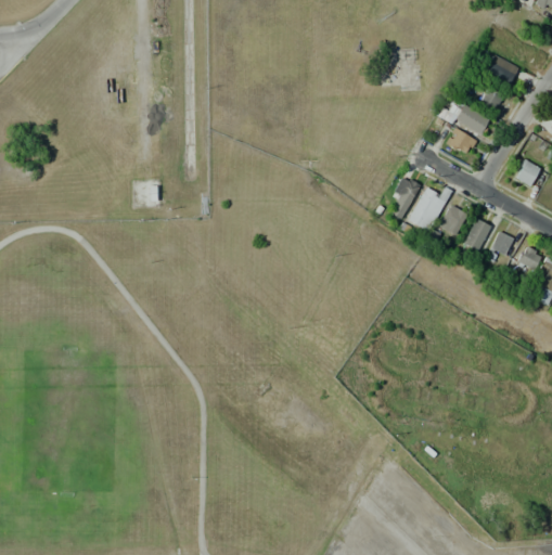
[(551,12),(536,3),(537,0),(551,0),(551,12)]
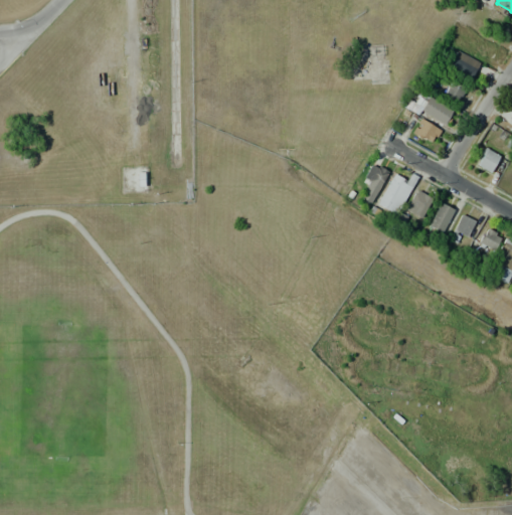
[(481,62),(470,82),(447,69),(458,49),(481,62)]
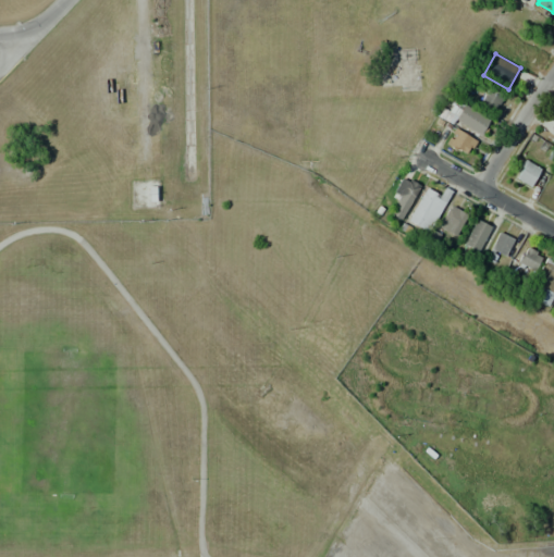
[(491,86),(505,95),(495,112),(481,103),(491,86)]
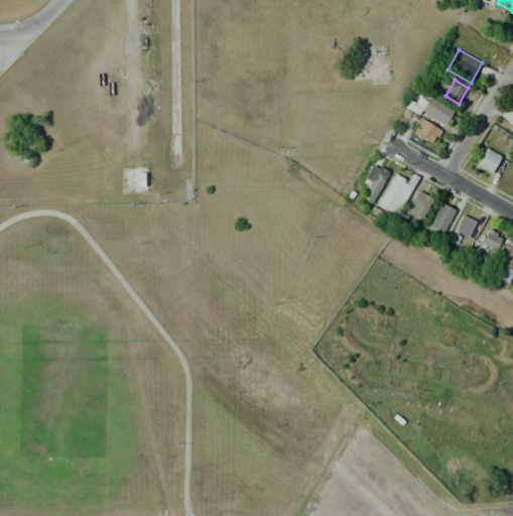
[(406,108),(411,98),(426,107),(432,97),(455,110),(443,130),(406,108)]
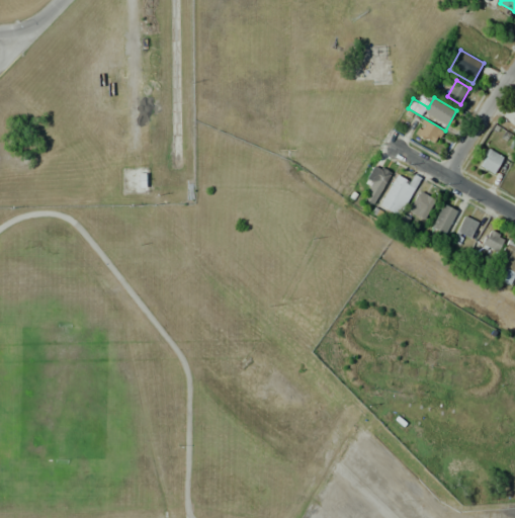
[(442,130),(433,146),(415,136),(424,118),(442,130)]
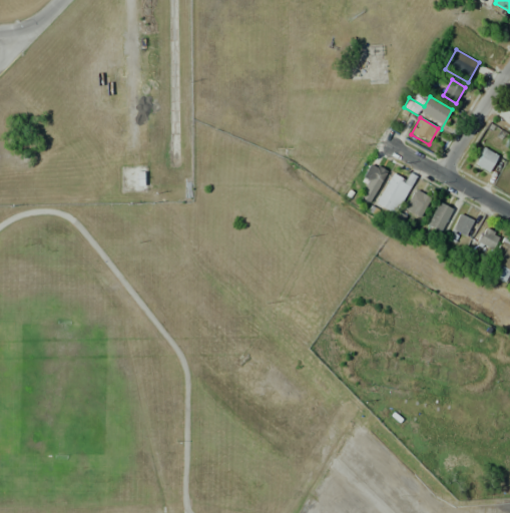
[(485,147),(499,155),(489,171),(475,163),(485,147)]
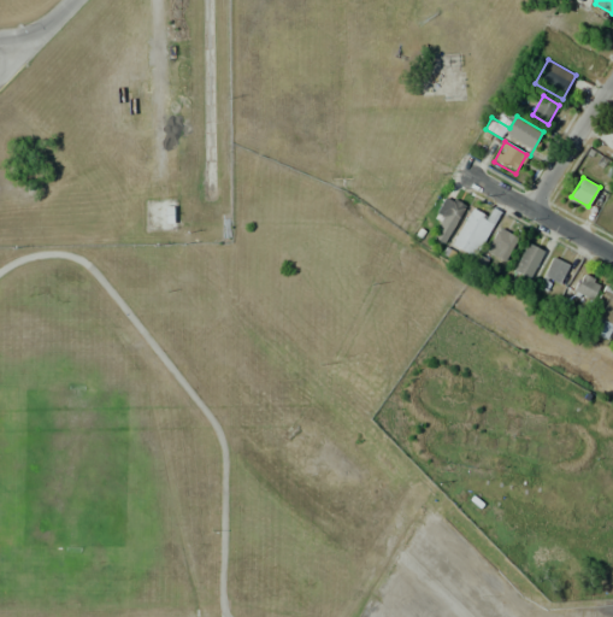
[(448,195),(466,205),(453,231),(435,222),(448,195)]
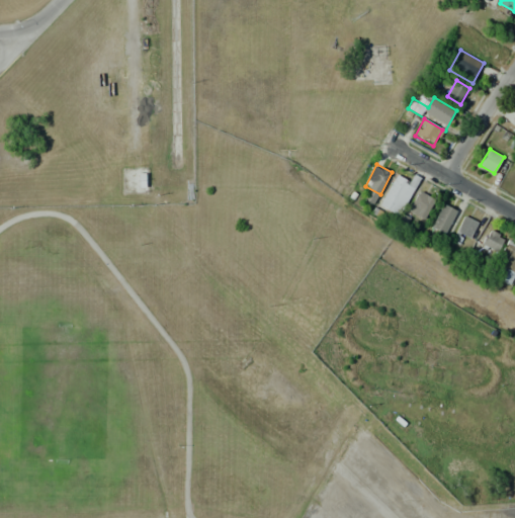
[(398,173),(419,185),(400,218),(379,205),(398,173)]
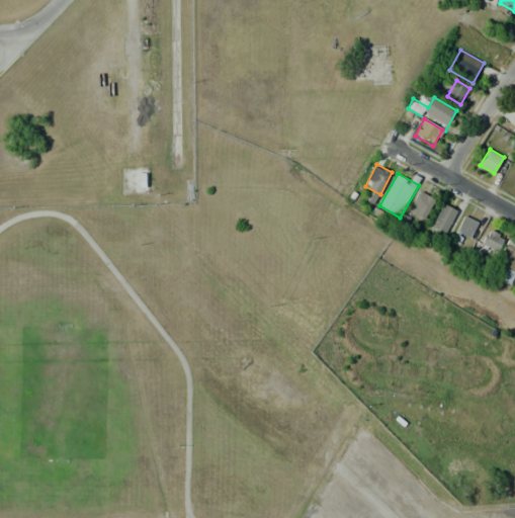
[(423,189),(438,198),(423,224),(408,213),(423,189)]
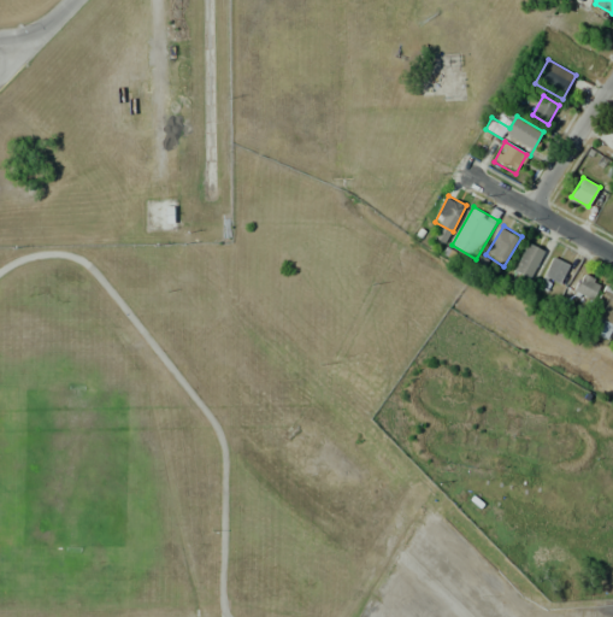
[(529,242),(546,251),(531,280),(514,271),(529,242)]
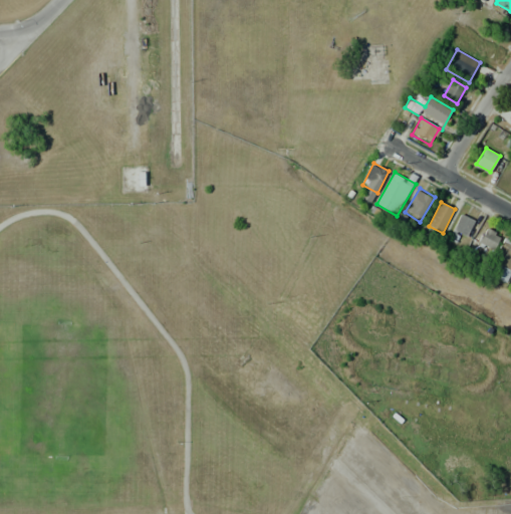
[(463,214),(475,221),(466,237),(454,230),(463,214)]
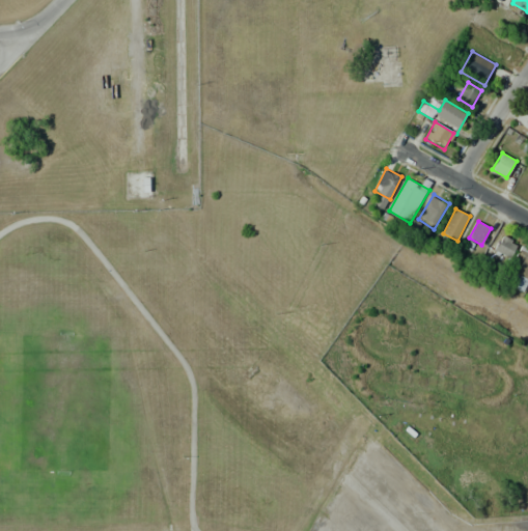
[(503,234),(519,243),(510,258),(495,250),(503,234)]
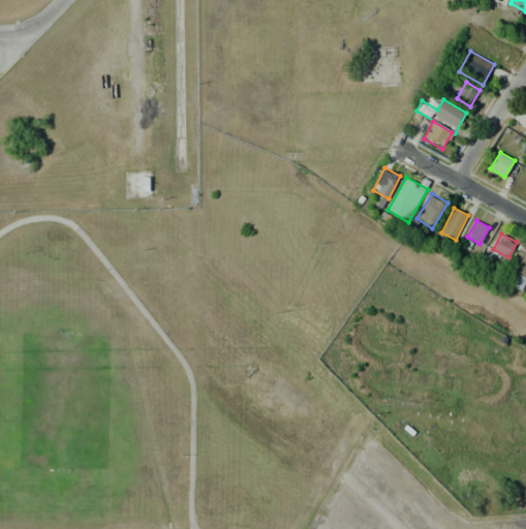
[(522,245),(525,247),(525,284),(522,290),(512,285),(517,276),(506,271),(522,245)]
